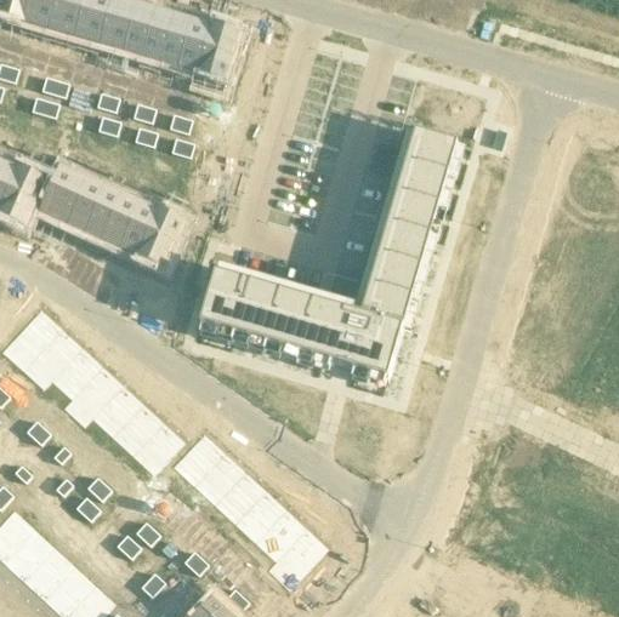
[(0,15),(21,21),(22,21),(27,0),(0,0),(0,15)]
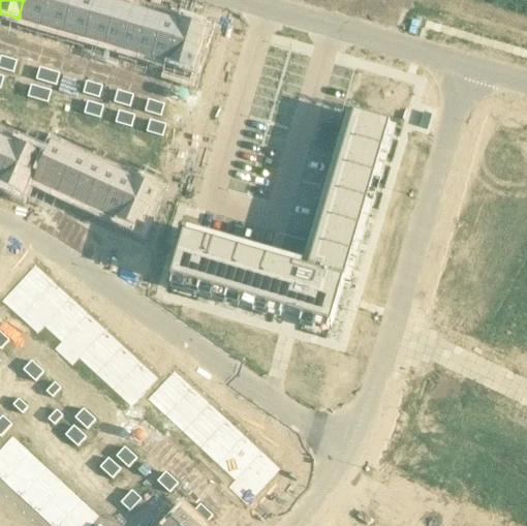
[(18,18),(14,27),(37,34),(47,0),(23,0),(19,18),(18,18)]
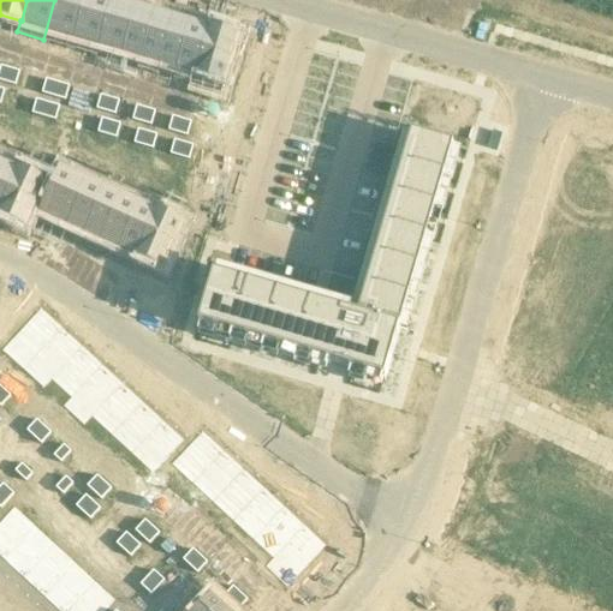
[(54,0),(43,40),(69,47),(81,0),(54,0)]
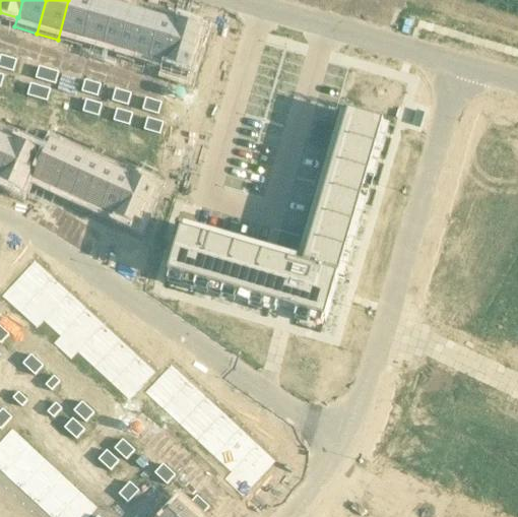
[(68,0),(58,40),(79,46),(82,37),(81,36),(91,0),(68,0)]
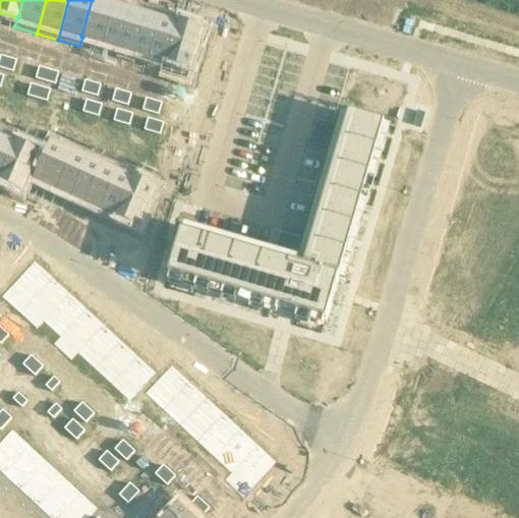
[(92,0),(81,36),(82,37),(103,42),(114,4),(100,0),(92,0)]
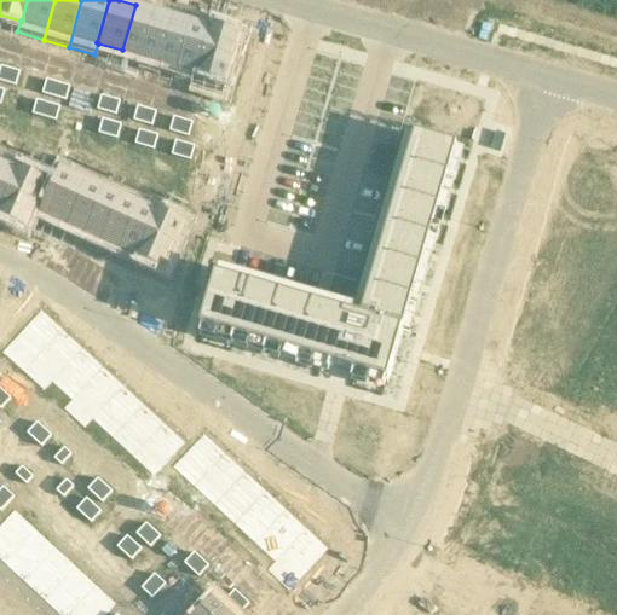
[(136,5),(122,50),(139,56),(140,56),(154,10),(136,5)]
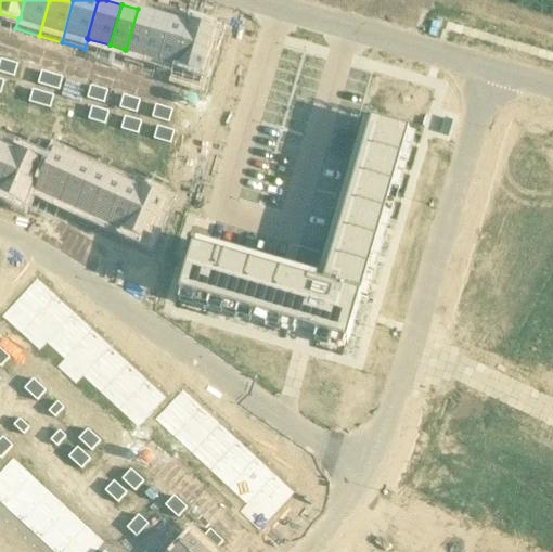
[(125,50),(121,60),(140,65),(143,54),(142,54),(154,14),(138,9),(126,50),(125,50)]
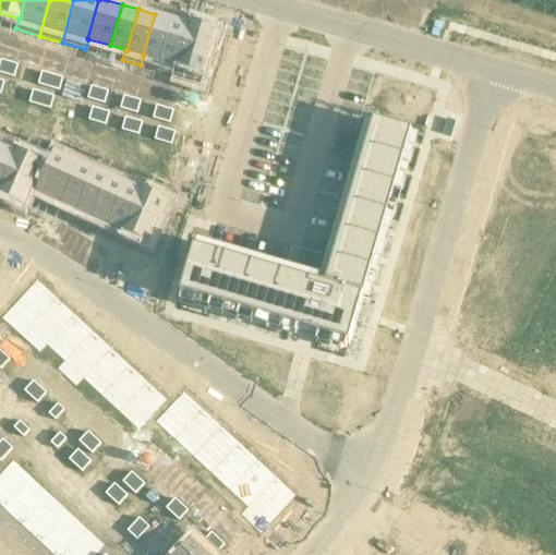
[(155,14),(143,55),(144,55),(158,59),(159,60),(171,19),(155,14)]
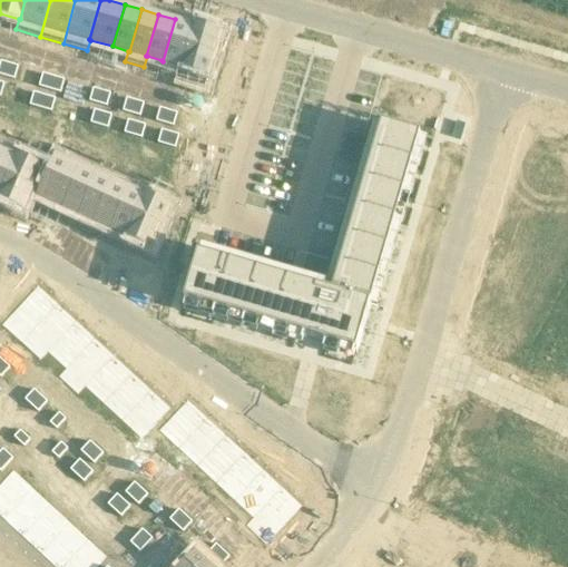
[(162,60),(158,71),(176,76),(192,25),(175,19),(163,61),(162,60)]
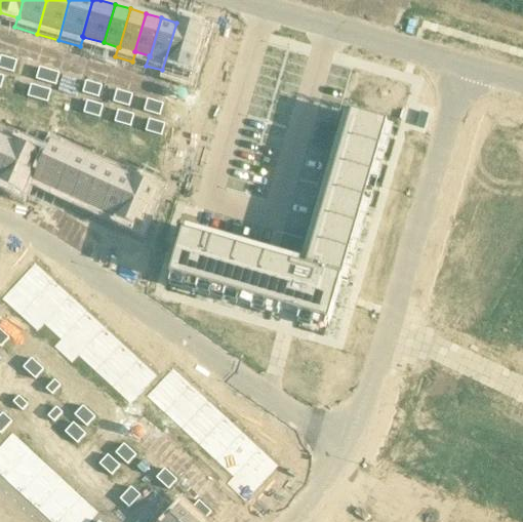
[(176,23),(162,70),(187,77),(201,30),(176,23)]
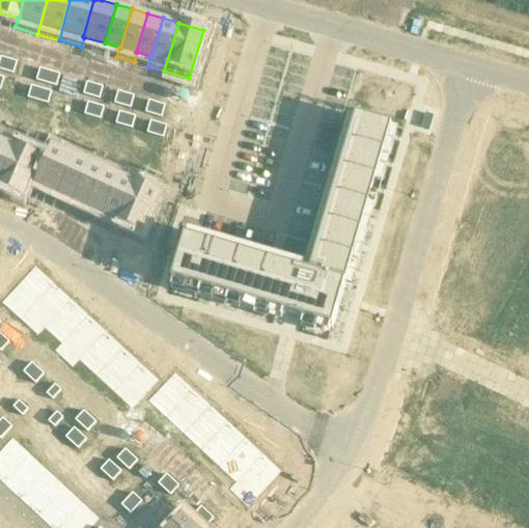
[(7,58),(3,70),(11,73),(15,60),(7,58)]
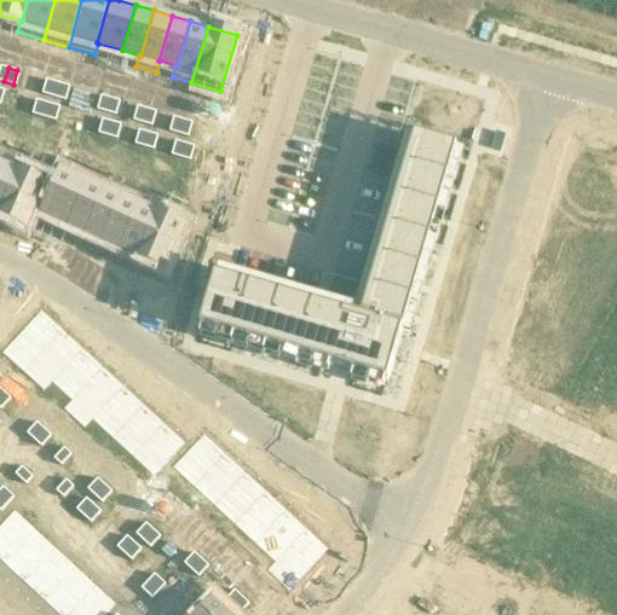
[(45,77),(40,92),(52,96),(56,81),(45,77)]
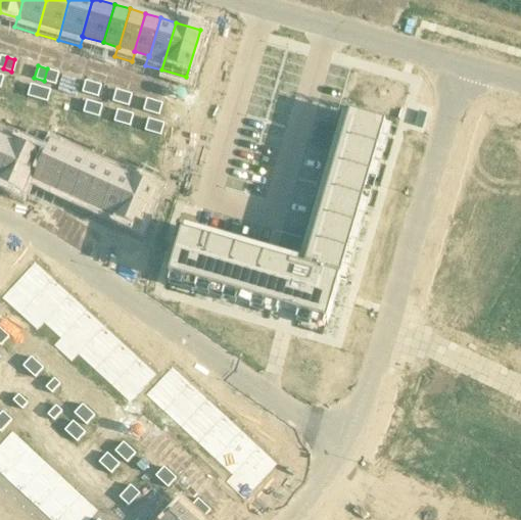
[(47,68),(44,81),(53,84),(57,72),(47,68)]
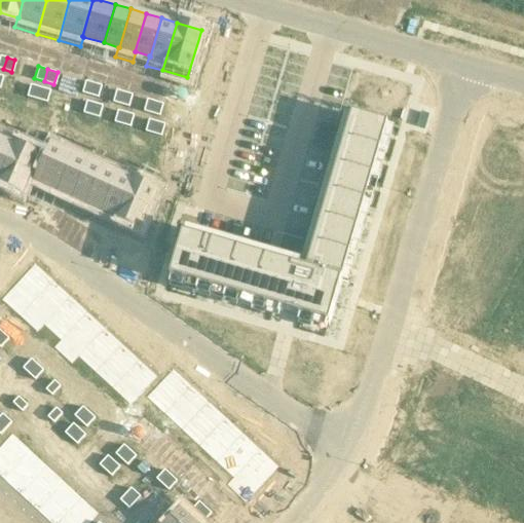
[(84,80),(81,91),(88,95),(92,82),(84,80)]
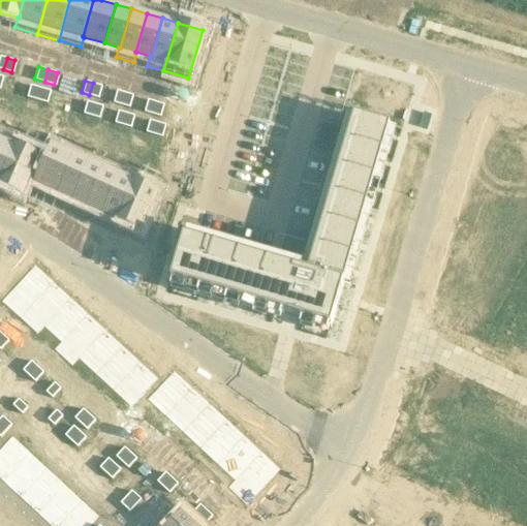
[(93,83),(89,95),(97,97),(100,85),(93,83)]
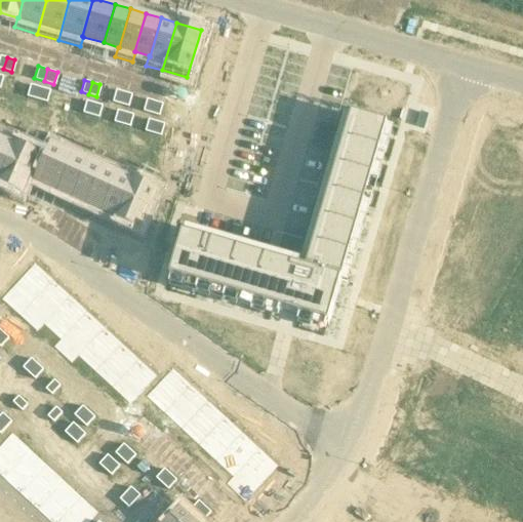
[(29,83),(26,95),(36,98),(39,86),(29,83)]
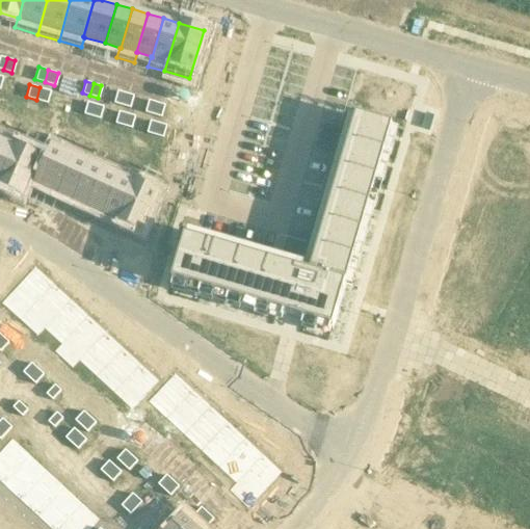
[(40,87),(36,100),(46,103),(50,90),(40,87)]
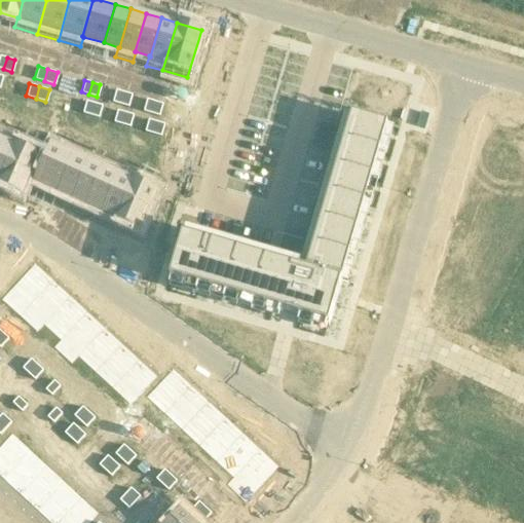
[(115,89),(111,101),(119,103),(123,91),(115,89)]
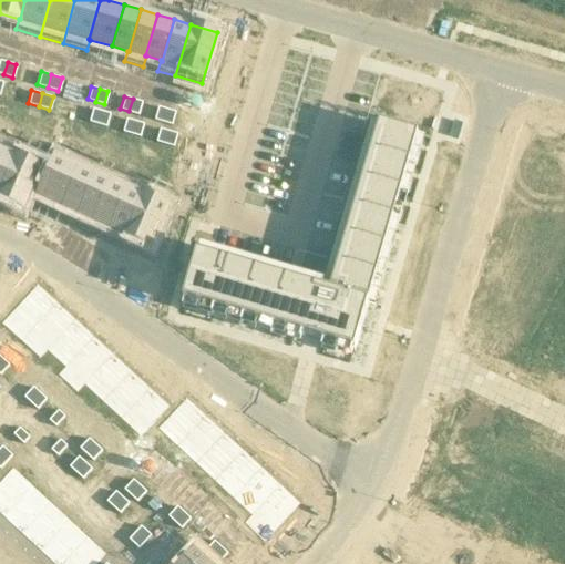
[(133,99),(129,111),(137,114),(141,101),(133,99)]
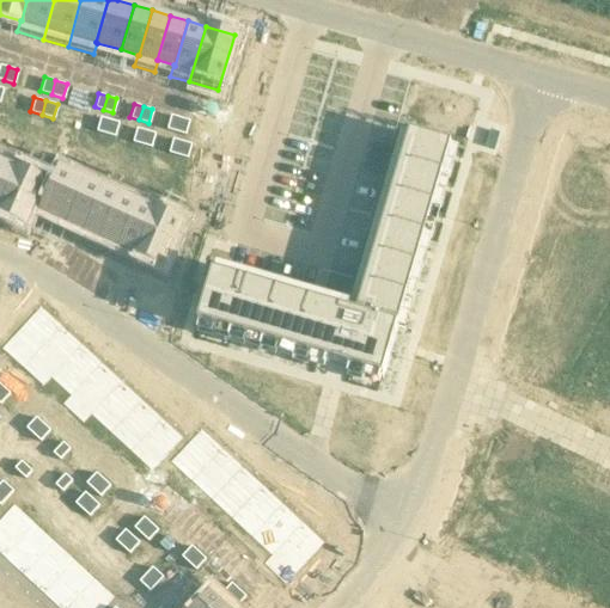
[(170,114),(165,128),(175,130),(180,117),(170,114)]
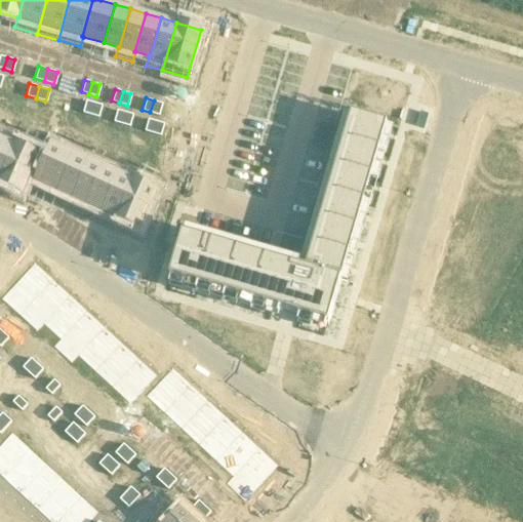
[(85,99),(82,112),(89,114),(93,102),(85,99)]
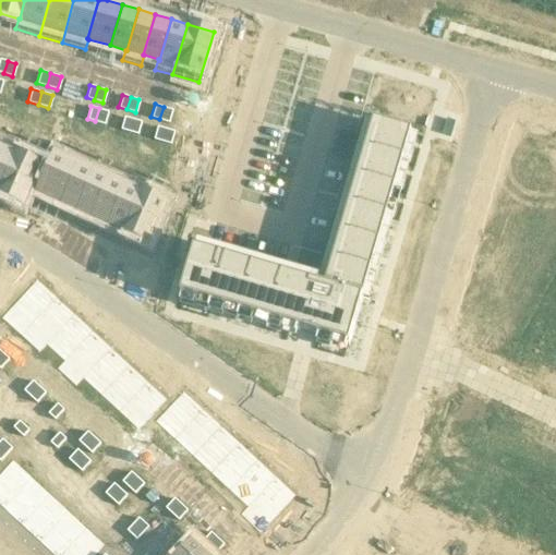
[(164,107),(159,119),(168,121),(171,109),(164,107)]
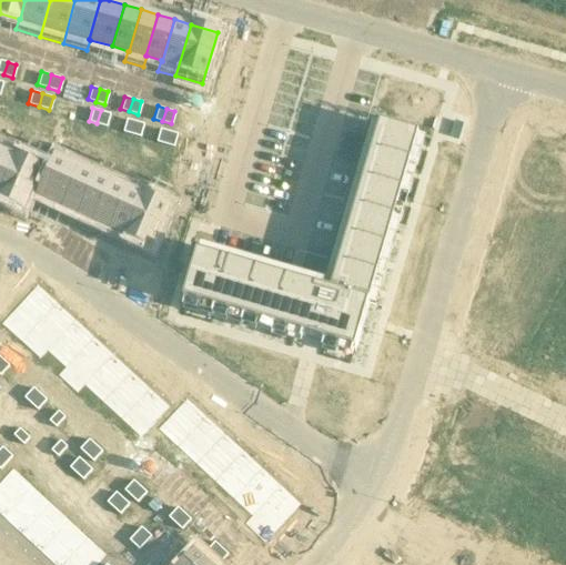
[(101,110),(97,123),(105,125),(109,113),(101,110)]
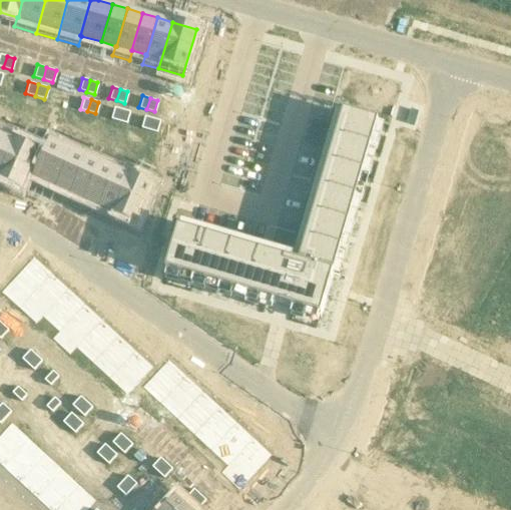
[(113,106),(110,118),(118,120),(121,108),(113,106)]
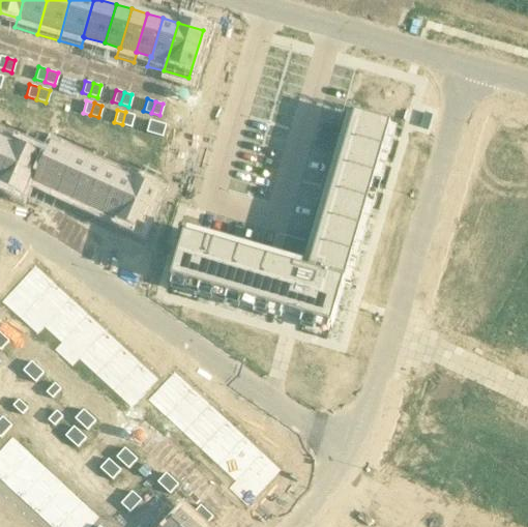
[(422,111),(418,125),(426,127),(431,113),(422,111)]
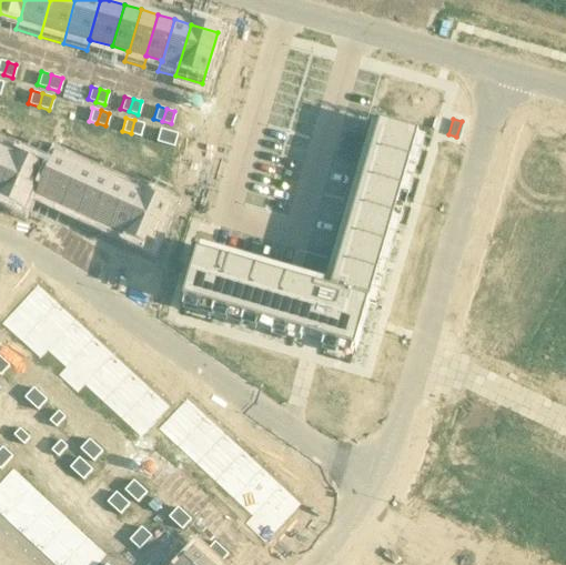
[(134,120),(131,133),(139,135),(143,123),(134,120)]
